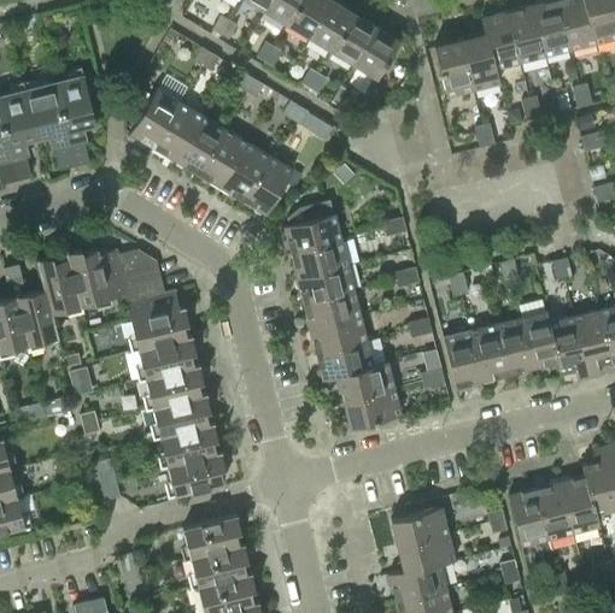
[(273,0),(244,0),(265,13),(273,0)]
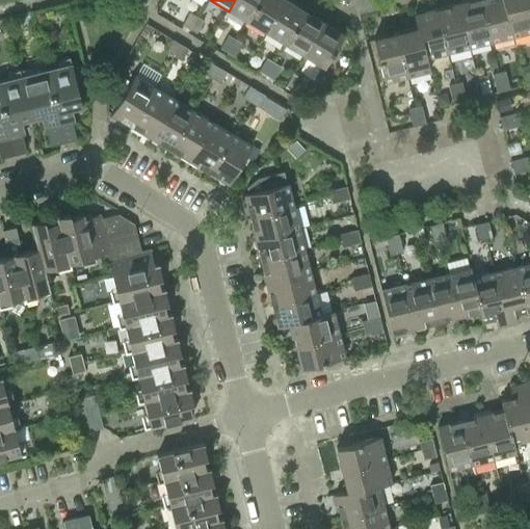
[(261,0),(235,0),(229,11),(248,23),(261,0)]
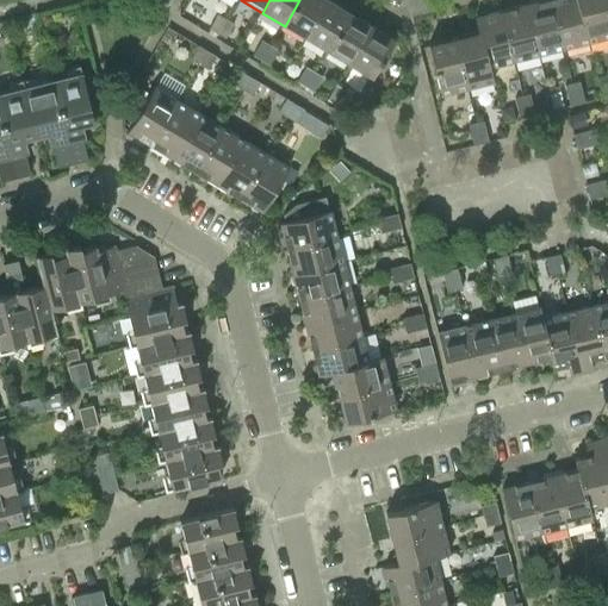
[(329,2),(324,0),(299,0),(285,26),(306,39),(329,2)]
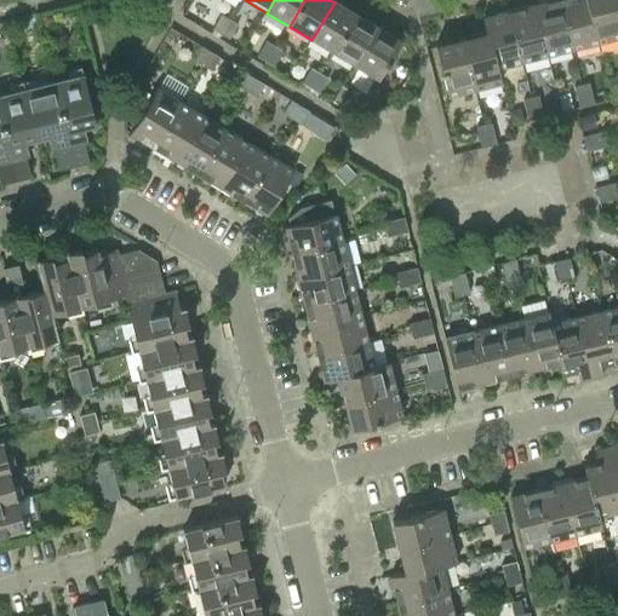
[(588,0),(564,0),(561,1),(574,52),(600,45),(588,0)]
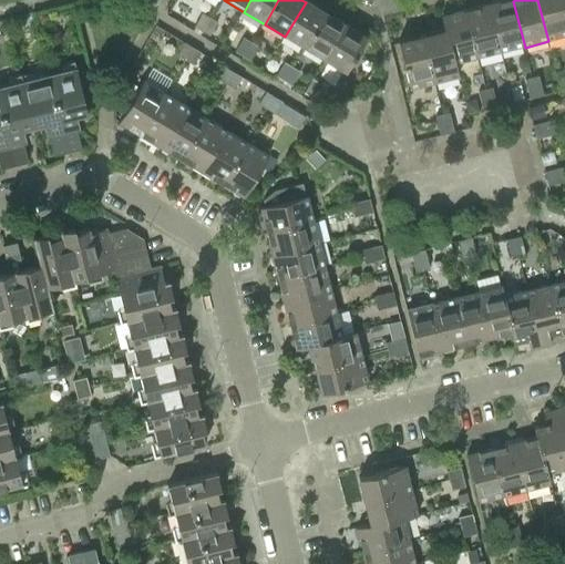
[(564,10),(562,0),(537,0),(548,41),(564,37),(564,10)]
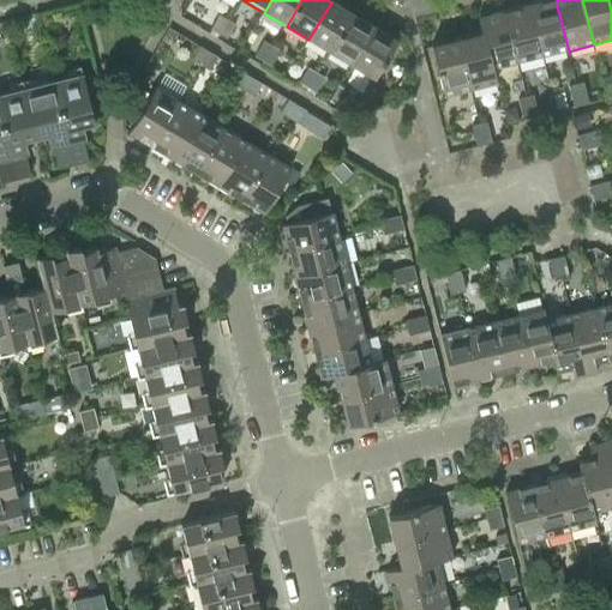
[(556,1),(531,7),(544,58),(569,52),(556,1)]
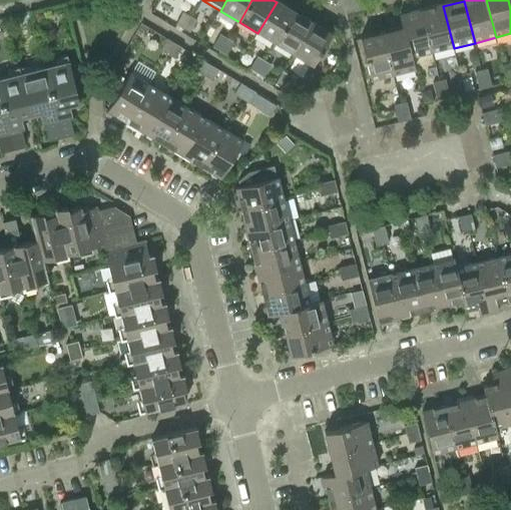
[(295,13),(277,2),(258,33),(277,44),(295,13)]
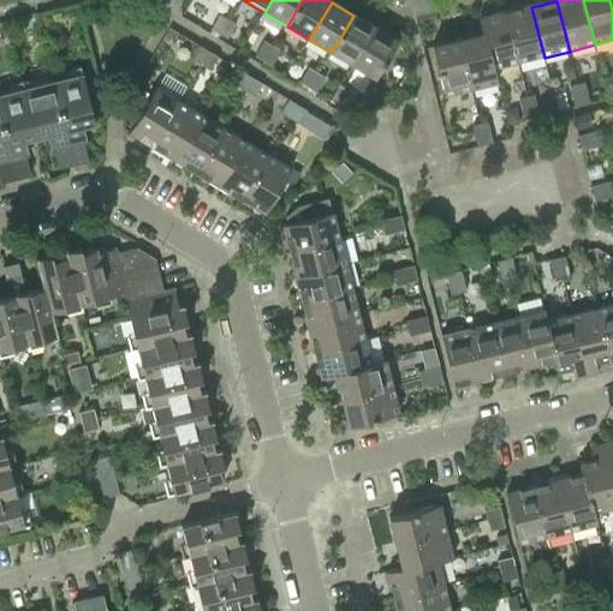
[(531,7),(506,13),(519,64),(545,58),(531,7)]
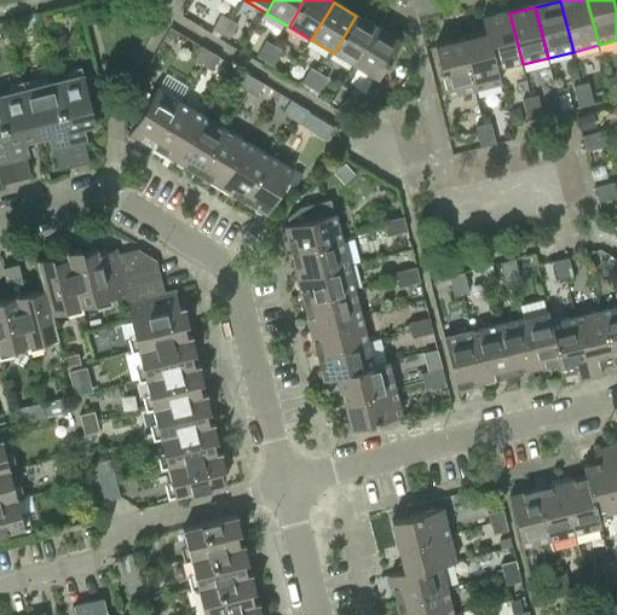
[(483,21),(486,35),(488,35),(497,70),(499,70),(523,64),(509,13),(483,21)]
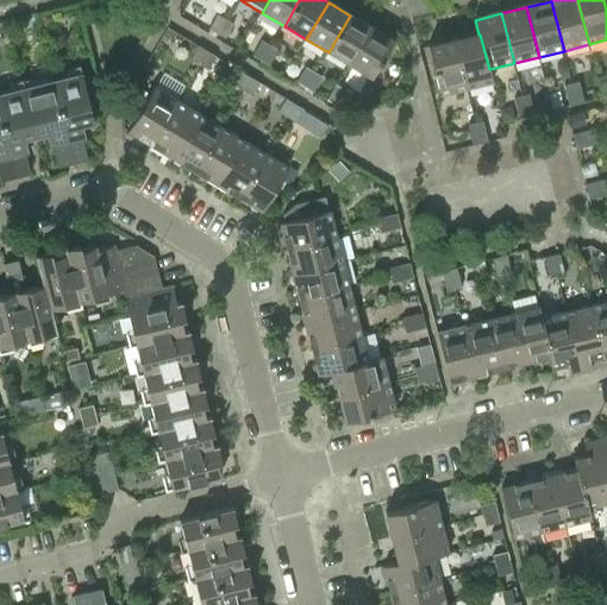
[(373,29),(350,16),(329,52),(350,65),(373,29)]
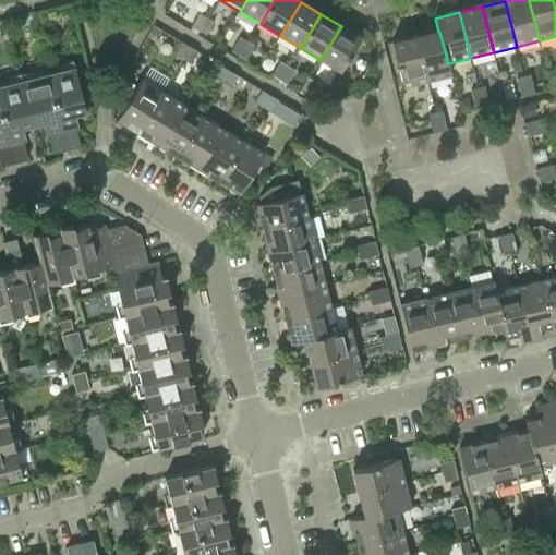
[(207,21),(200,16),(192,28),(200,34),(207,21)]
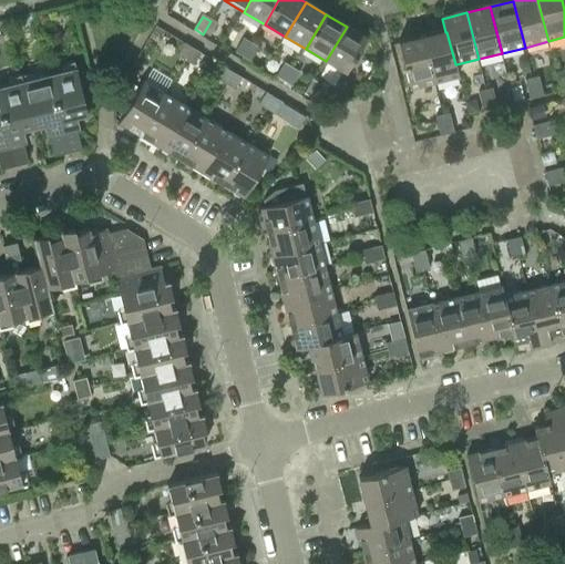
[(218,26),(211,21),(203,34),(211,39),(218,26)]
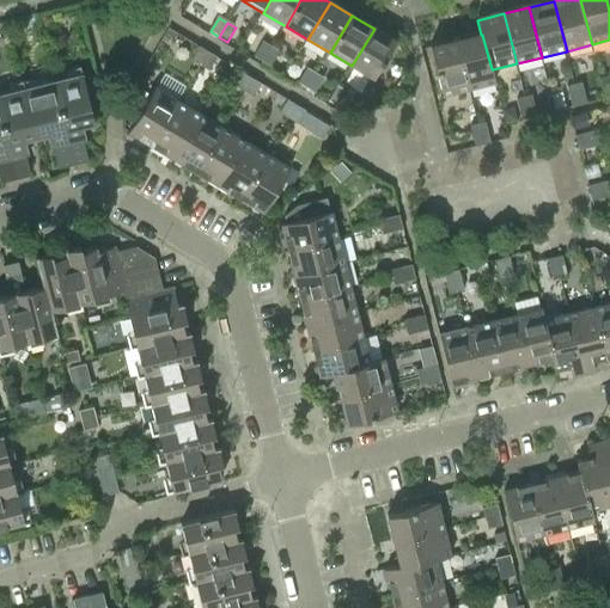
[(397,43),(374,29),(352,66),(374,80),(397,43)]
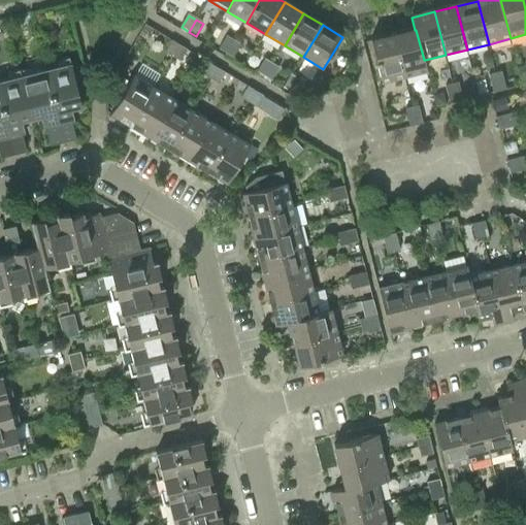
[(415,30),(394,35),(405,78),(428,72),(425,60),(424,60),(416,30),(415,30)]
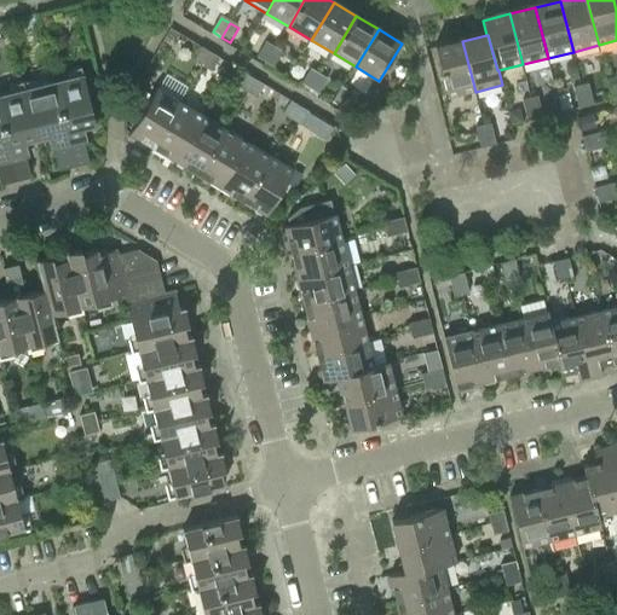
[(449,98),(476,92),(462,41),(436,47),(449,98)]
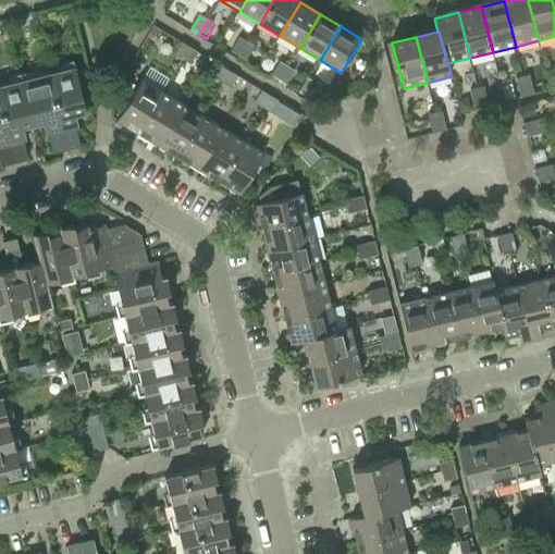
[(232,53),(239,58),(247,45),(239,40),(232,53)]
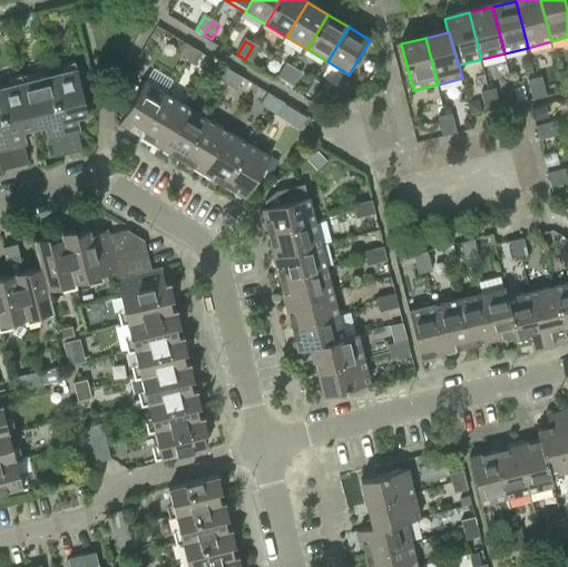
[(186,45),(178,57),(187,62),(195,50),(186,45)]
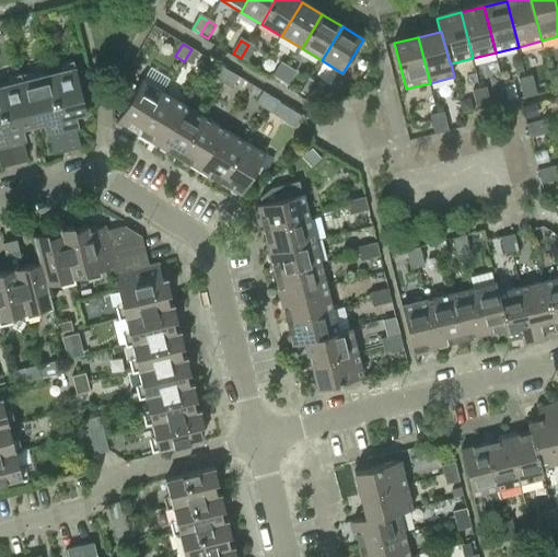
[(248,45),(241,58),(248,62),(256,49),(248,45)]
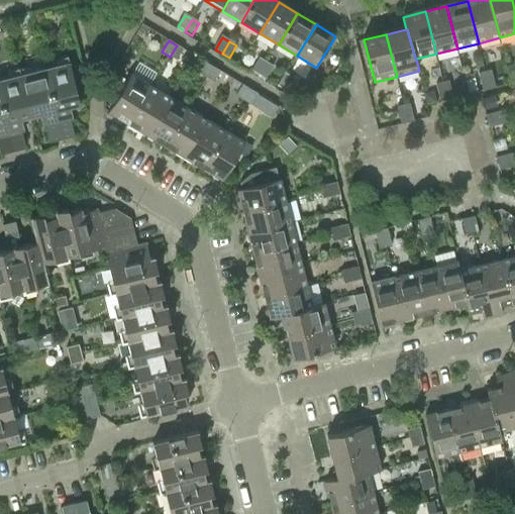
[(177,45),(170,57),(178,61),(184,49),(177,45)]
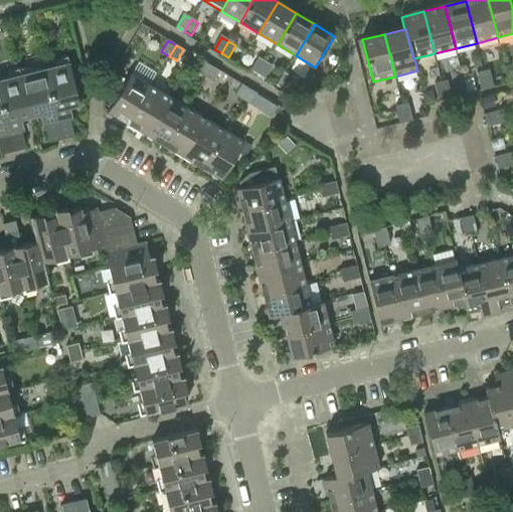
[(61,66),(45,70),(62,140),(75,137),(67,109),(80,105),(70,64),(68,57),(60,61),(61,66)]
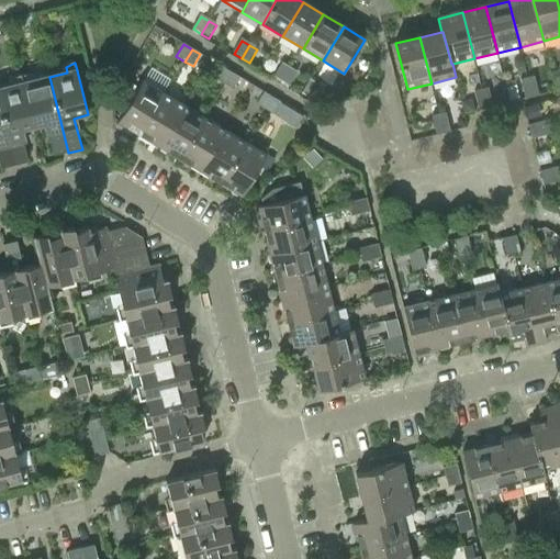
[(290,69),(282,65),(275,78),(282,82),(290,69)]
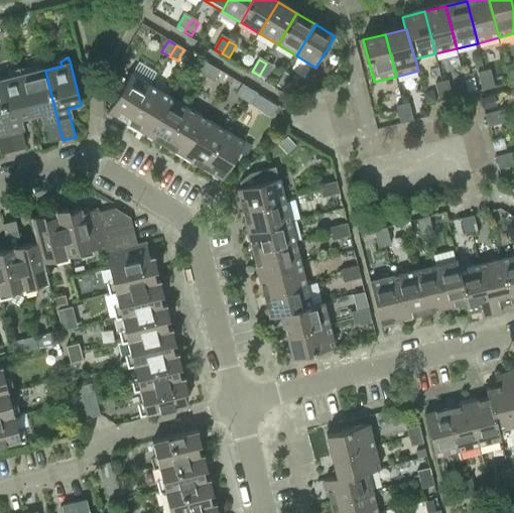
[(214,68),(206,63),(200,74),(207,79),(214,68)]
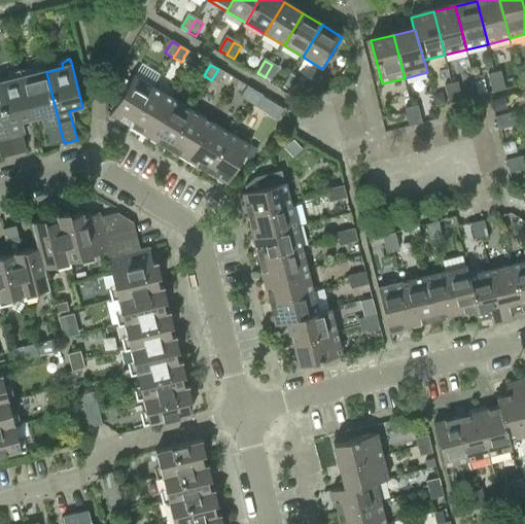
[(272,65),(265,77),(272,81),(279,69),(272,65)]
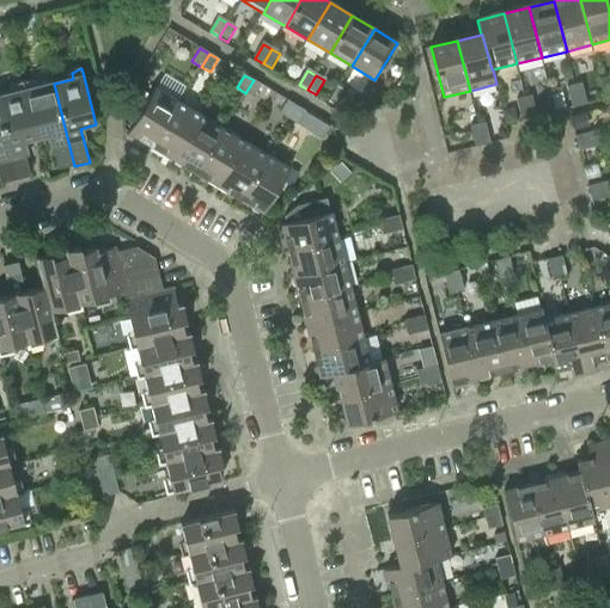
[(254,80),(245,93),(255,99),(262,86),(254,80)]
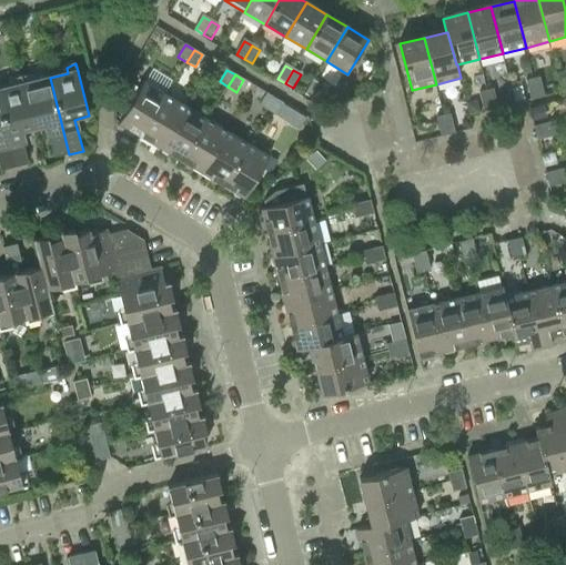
[(14,87),(0,90),(0,104),(16,168),(30,164),(21,133),(34,130),(21,77),(13,81),(14,87)]
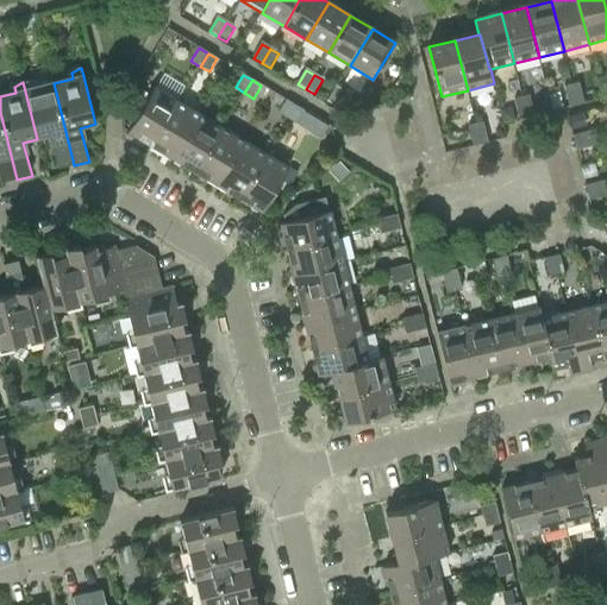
[(24,82),(23,82),(37,139),(51,136),(60,169),(74,165),(54,83),(35,88),(33,82),(24,82)]
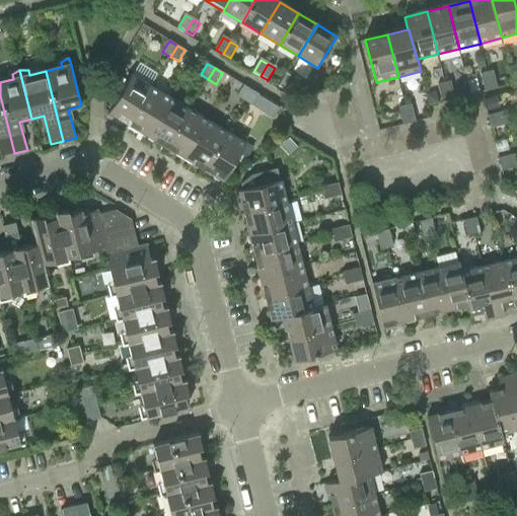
[(482,75),(484,83),(496,80),(494,72),(482,75)]
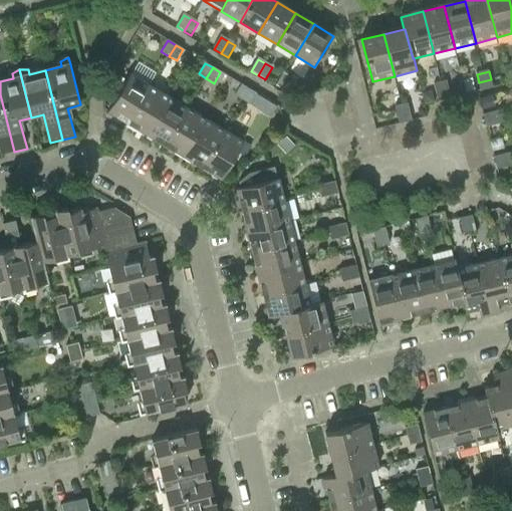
[(291,78),(284,74),(276,86),(283,90),(291,78)]
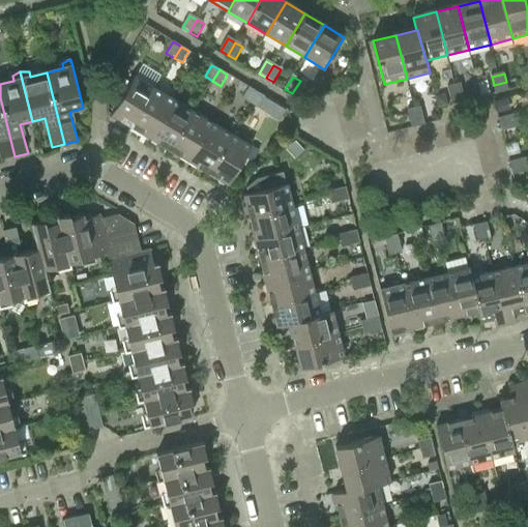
[(112,116),(133,127),(155,89),(135,78),(112,116)]
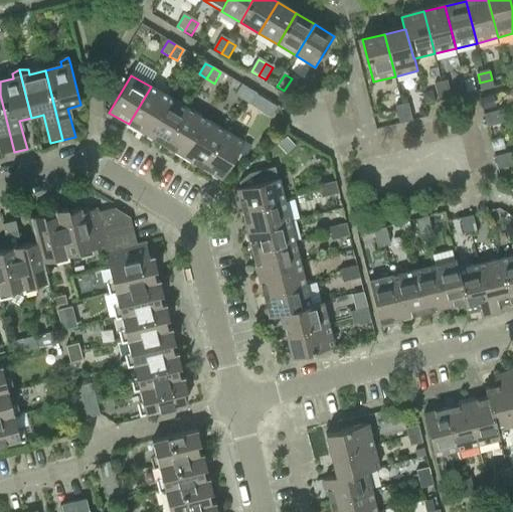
[(492,79),(480,82),(482,92),(495,89),(492,79)]
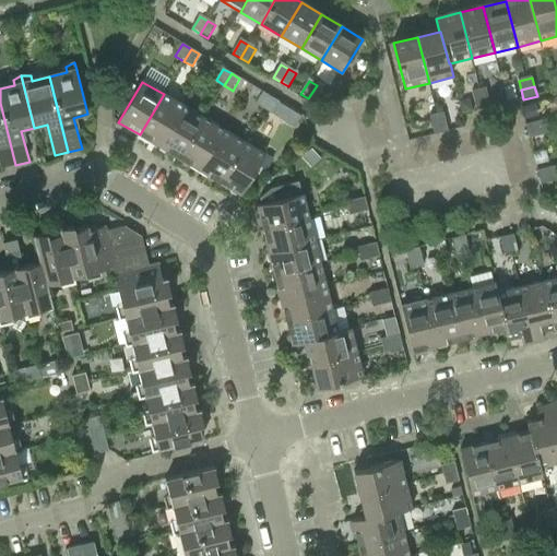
[(473,92),(475,102),(489,98),(486,89),(473,92)]
